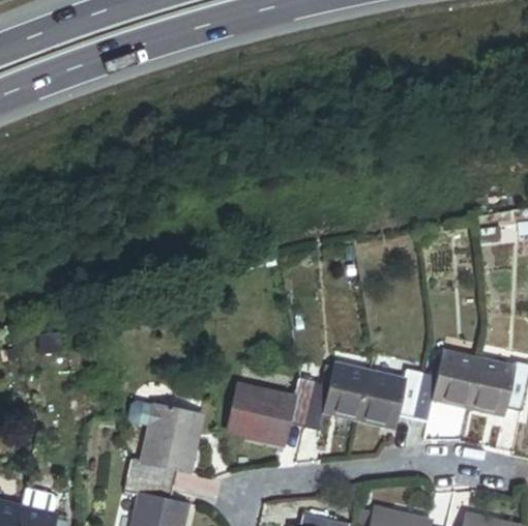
[(527,220),(519,221),(519,234),(527,232),(527,220)]
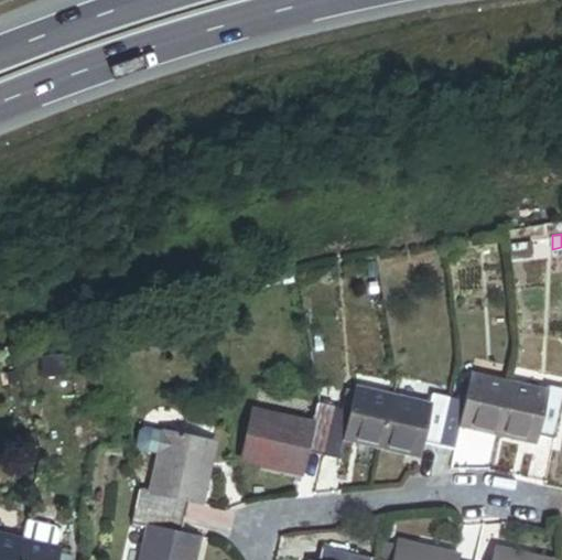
[(538,239),(512,243),(515,260),(540,258),(538,239)]
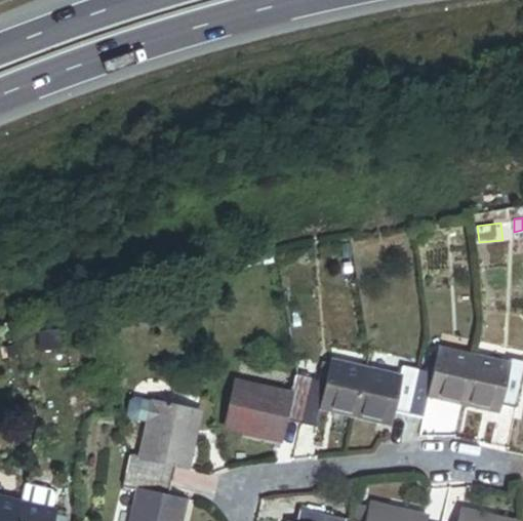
[(136,299),(124,303),(128,318),(141,315),(136,299)]
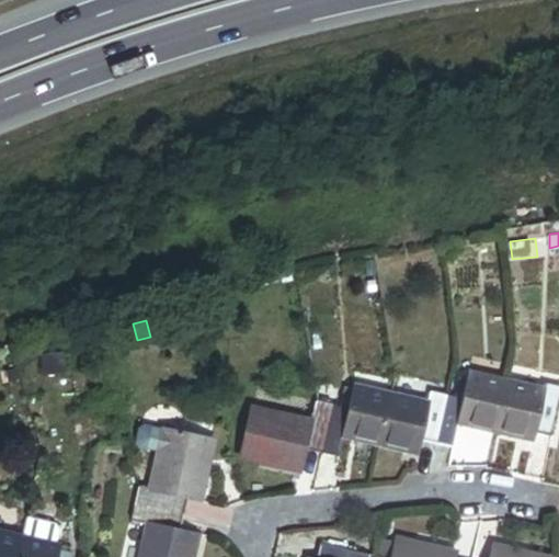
[(61,341),(41,348),(46,365),(67,359),(61,341)]
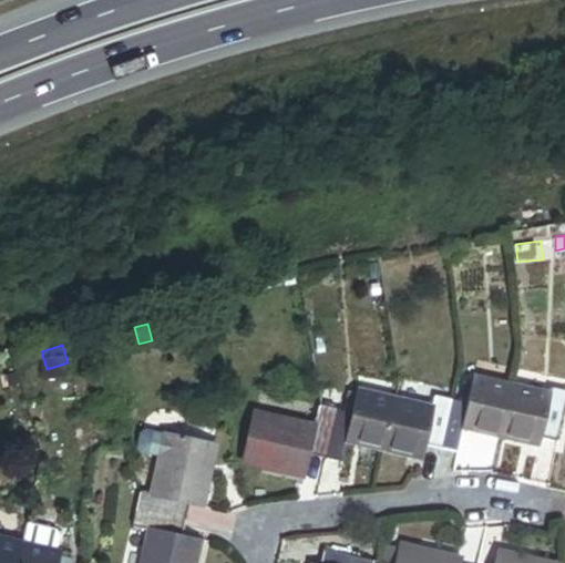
[(502,431),(512,384),(475,376),(470,401),(464,422),(502,431)]
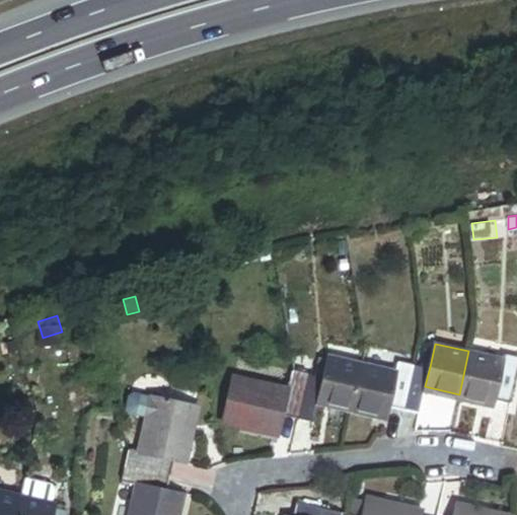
[(501,359),(468,351),(459,394),(491,401),(492,397),(501,359)]
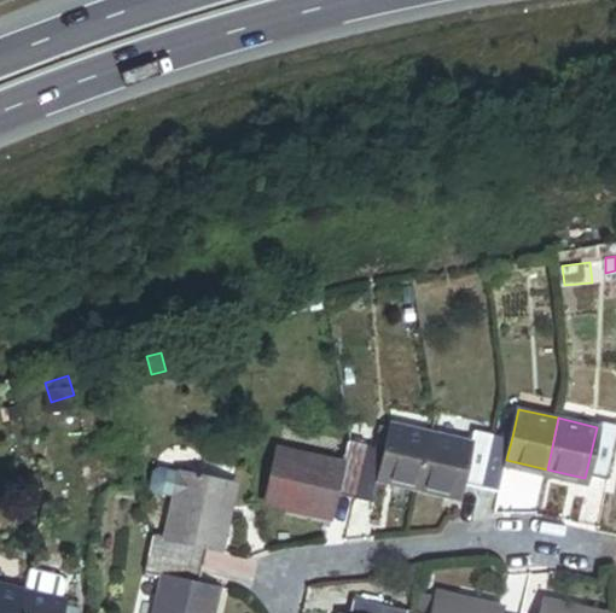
[(599,419),(597,427),(586,473),(606,478),(615,436),(615,422),(599,419)]
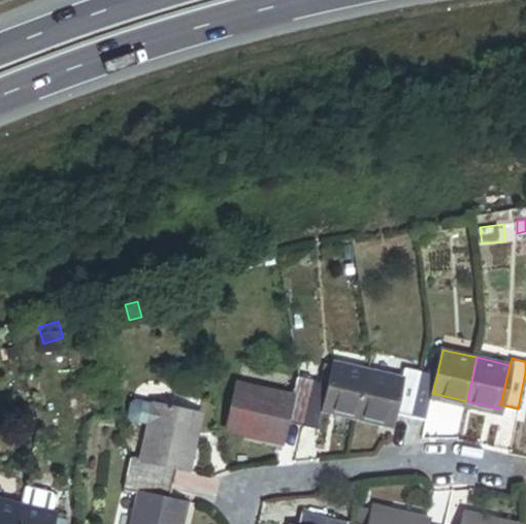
[(321,380),(329,382),(333,363),(326,361),(321,380)]
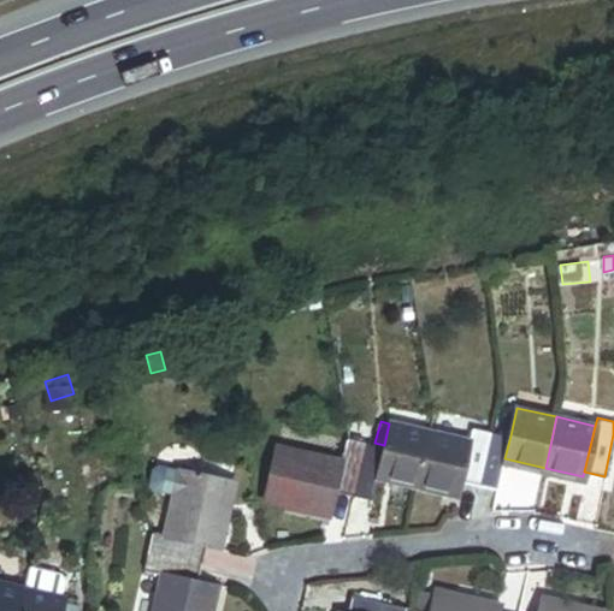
[(417,485),(429,431),(389,422),(389,423),(384,445),(377,475),(417,485)]
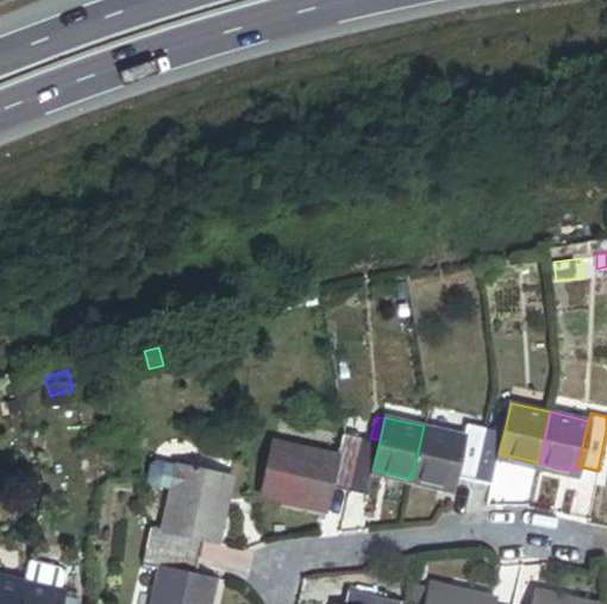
[(474,479),(486,426),(467,422),(463,434),(455,476),(474,479)]
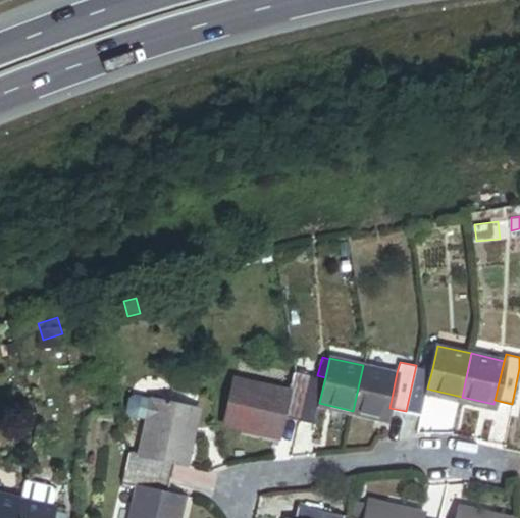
[(397,372),(363,365),(353,411),(386,418),(390,408),(397,372)]
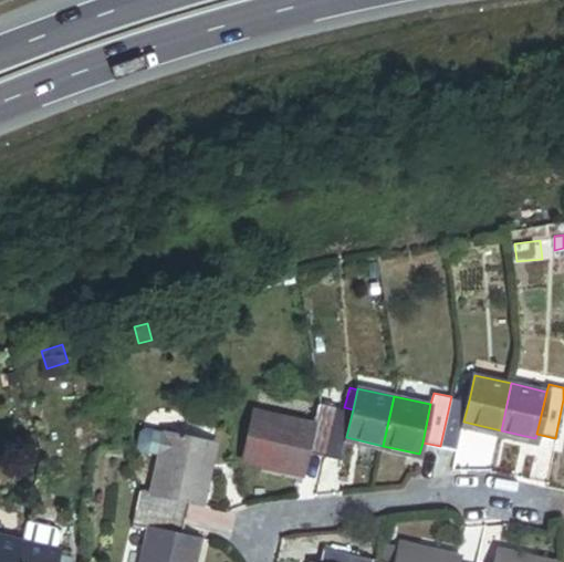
[(469,401),(451,396),(440,446),(458,450),(463,422),(469,401)]
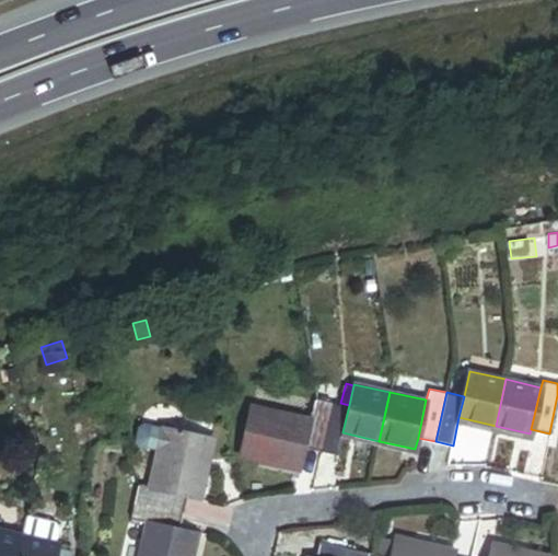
[(332,402),(314,397),(310,417),(303,447),(321,450),(332,402)]
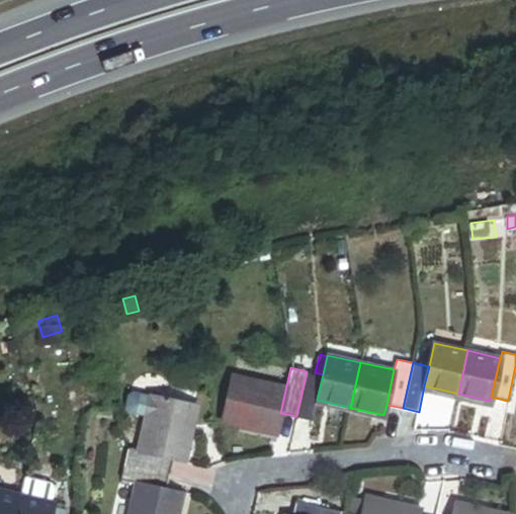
[(317,400),(323,374),(315,372),(307,371),(296,416),(313,420),(317,400)]
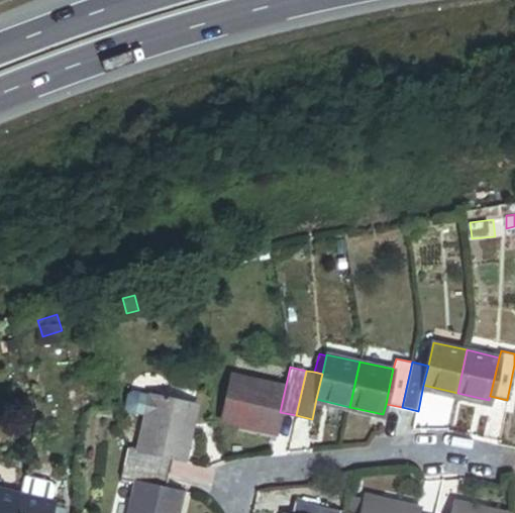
[(232,373),(222,416),(248,421),(247,424),(276,430),(280,412),(286,385),(232,373)]
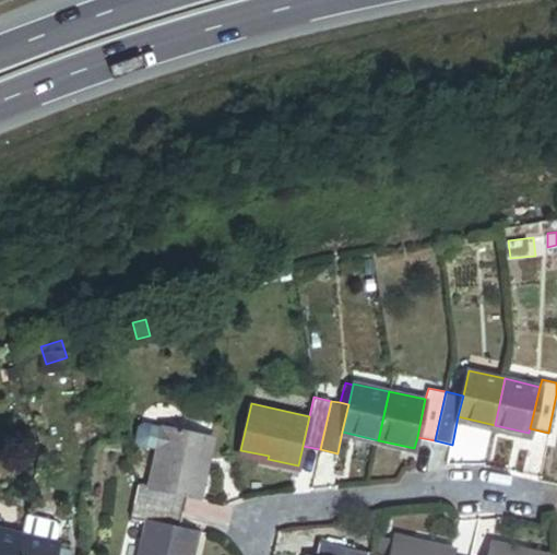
[(204,463),(210,437),(164,427),(151,484),(186,492),(200,495),(208,463),(204,463)]
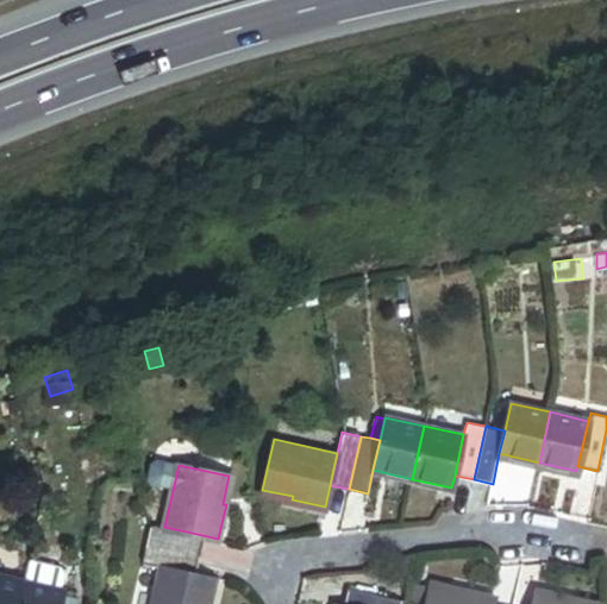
[(164,527),(151,524),(150,523),(146,541),(198,552),(202,535),(164,527)]
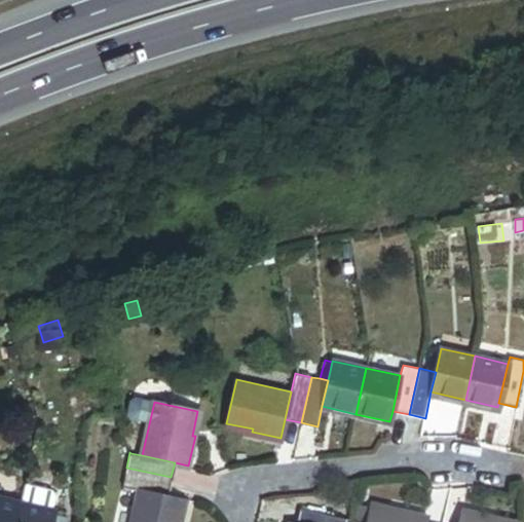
[(167,495),(171,477),(126,468),(122,485),(140,489),(167,495)]
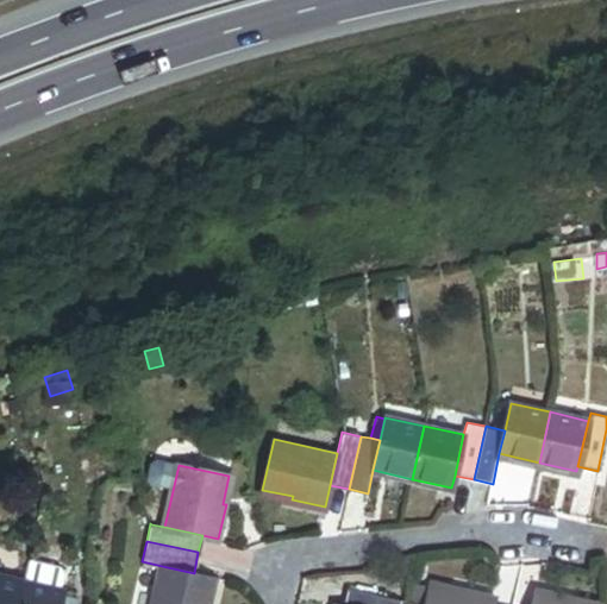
[(30,559),(25,580),(60,589),(64,572),(60,566),(30,559)]
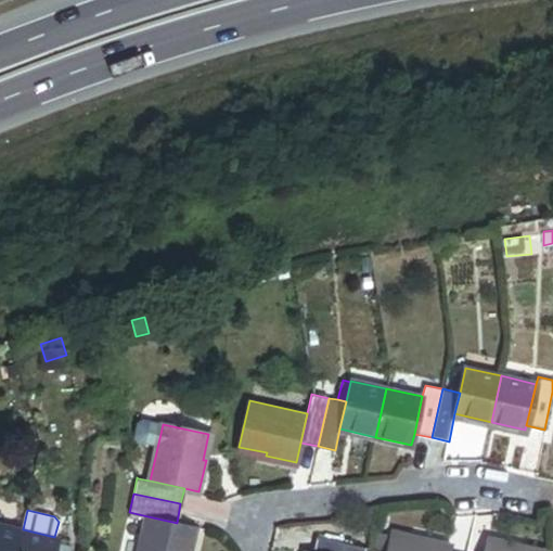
[(188,550),(193,527),(177,523),(148,516),(139,550),(188,550)]
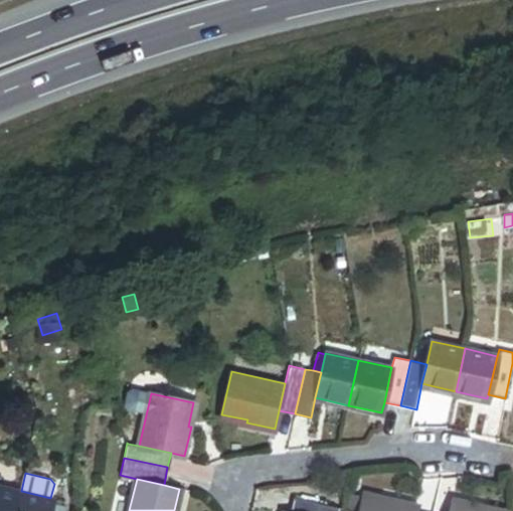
[(0,510),(16,510),(21,491),(0,485),(0,510)]
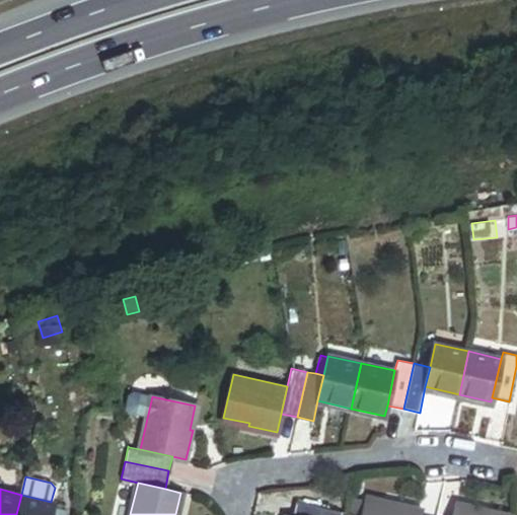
[(51,502),(21,495),(16,514),(51,514),(53,507),(54,502),(51,502)]
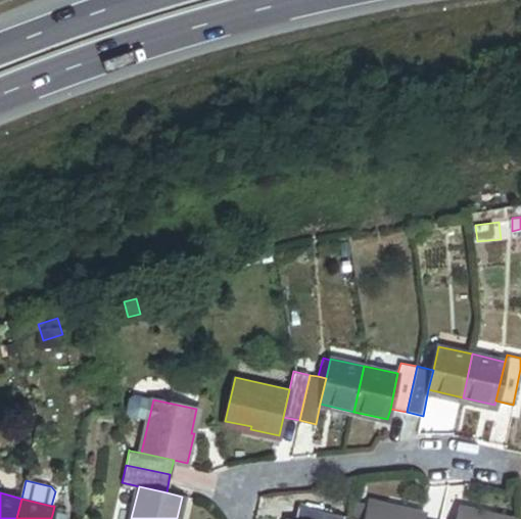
[(358,501),(353,517),(364,518),(365,518),(369,503),(358,501)]
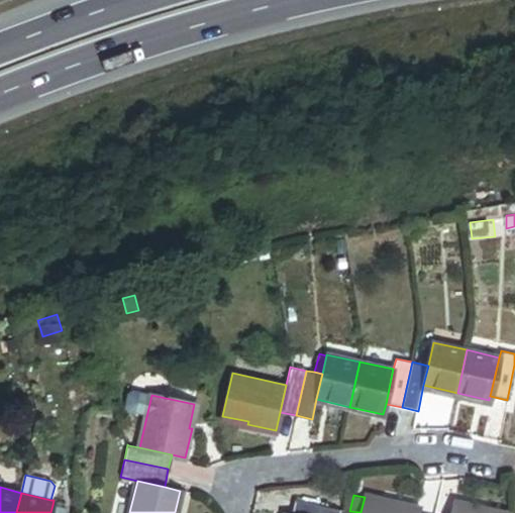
[(365,497),(361,512),(419,512),(420,507),(389,500),(388,502),(365,497)]
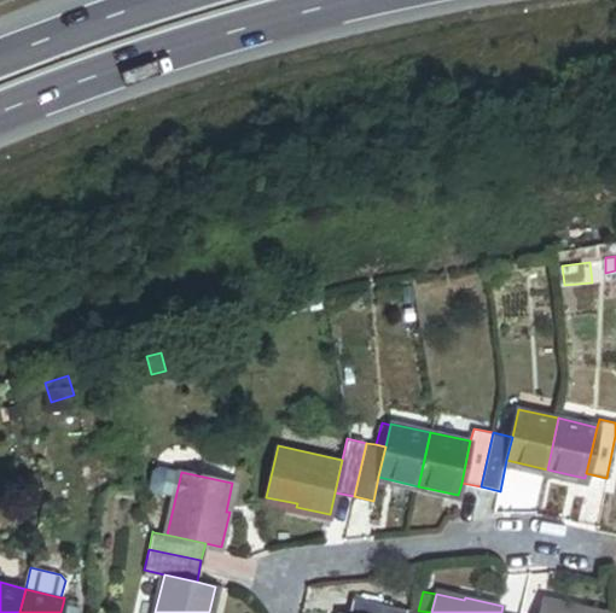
[(404,612),(405,608),(353,596),(348,612),(404,612)]
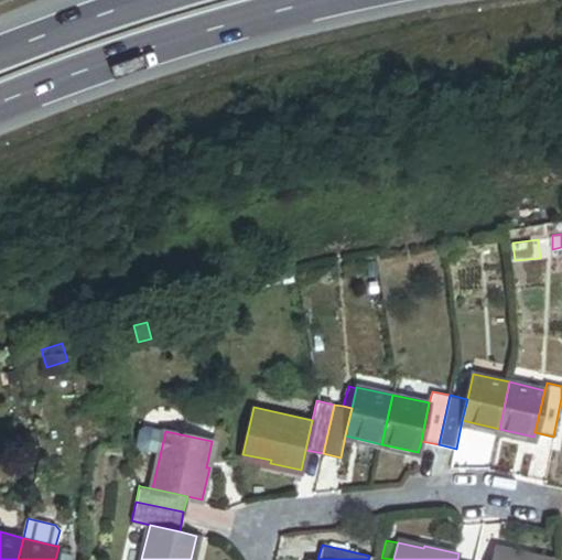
[(527,552),(497,546),(493,559),(548,559),(526,556),(527,552)]
